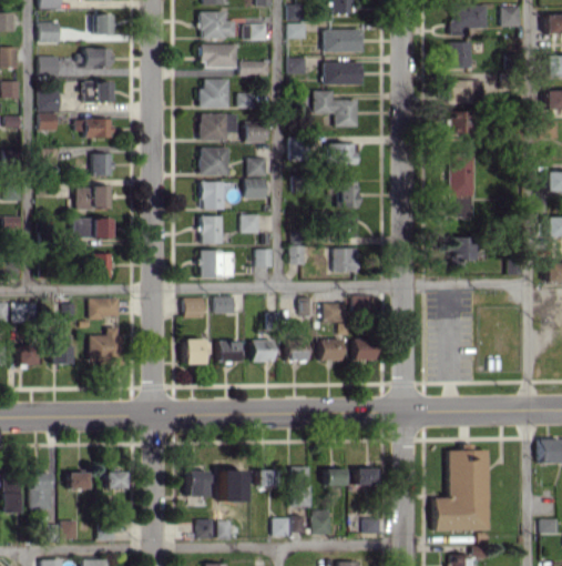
[(38,0),(39,10),(60,9),(59,0),(38,0)]
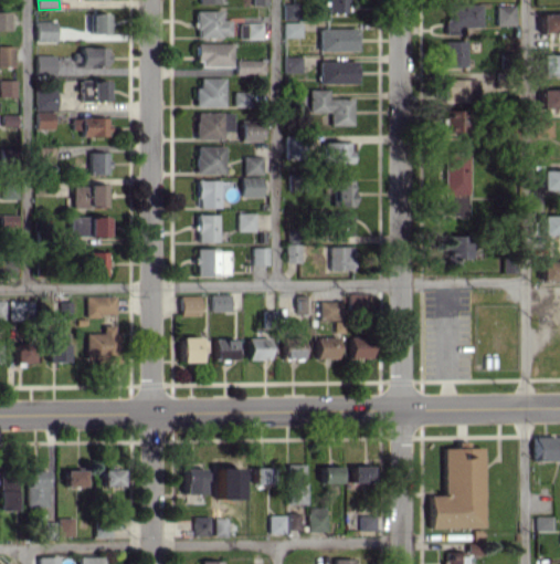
[(330,0),(330,14),(350,13),(349,0),(330,0)]
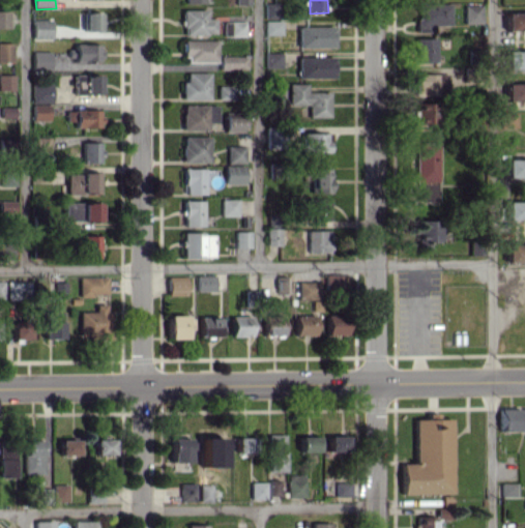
[(268,20),(283,21),(284,5),(269,5),(268,20)]
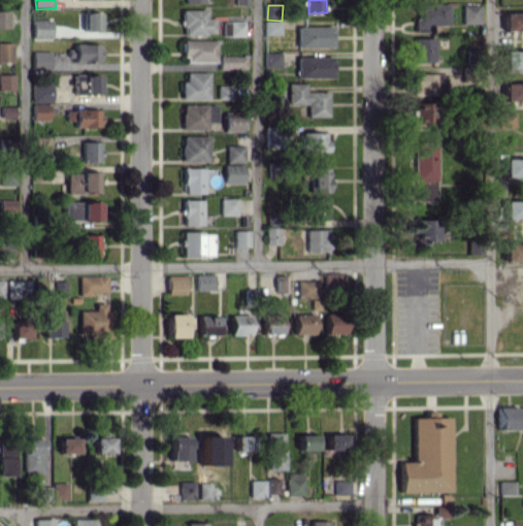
[(452,27),(452,5),(419,6),(419,34),(436,34),(436,27),(452,27)]
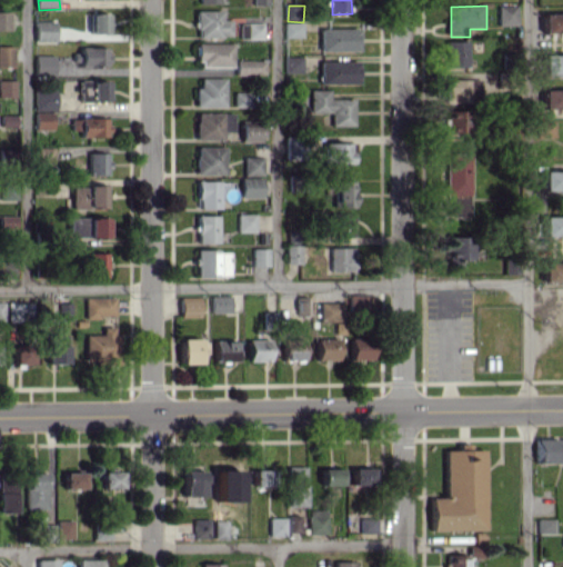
[(502,27),(523,27),(522,7),(501,7),(502,27)]
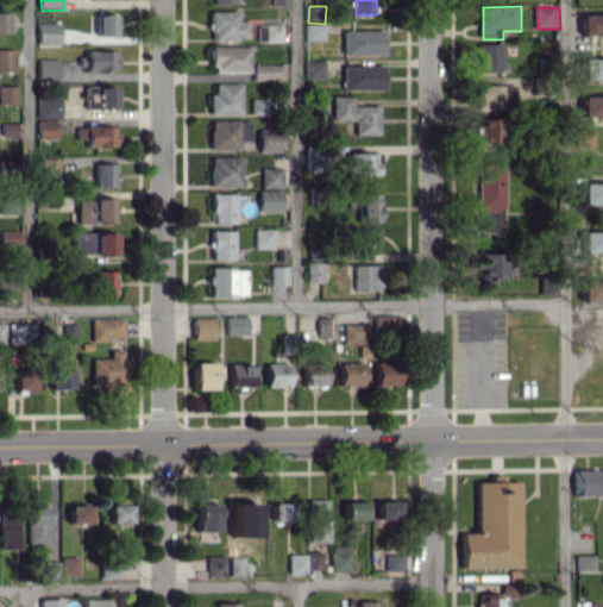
[(251,23),(242,23),(242,12),(213,13),(214,42),(251,41),(251,23)]
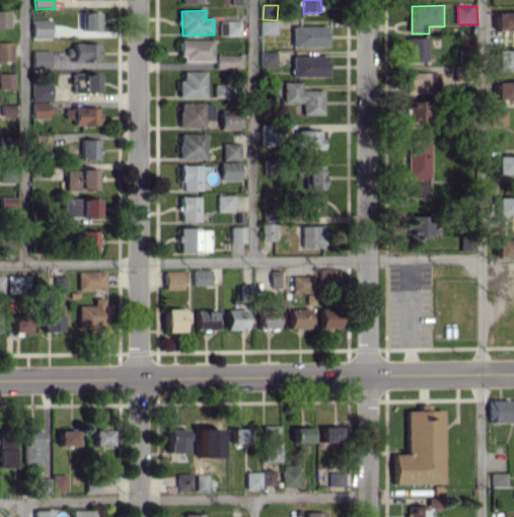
[(0,28),(12,29),(12,12),(0,11),(0,28)]
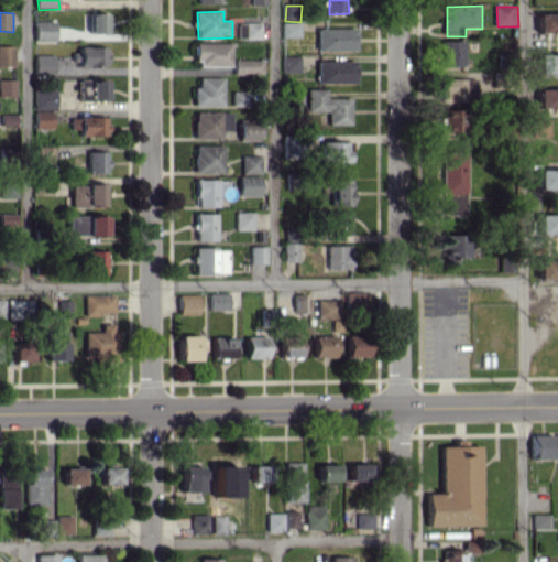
[(557,14),(540,15),(542,34),(557,33),(557,14)]
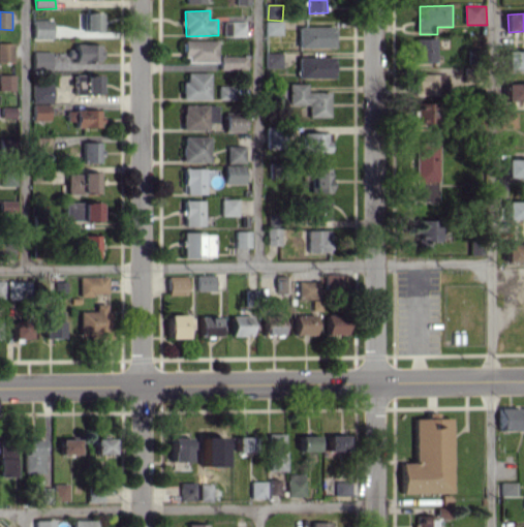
[(103,14),(88,14),(87,32),(103,32),(103,14)]
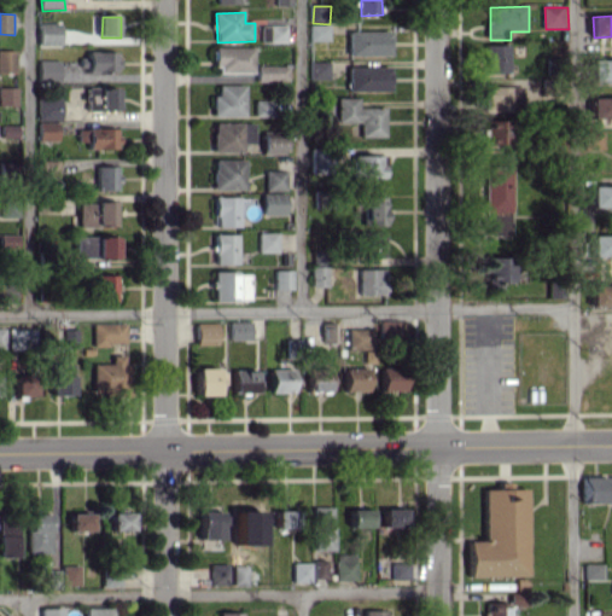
[(42,47),(64,47),(64,23),(42,23),(42,47)]
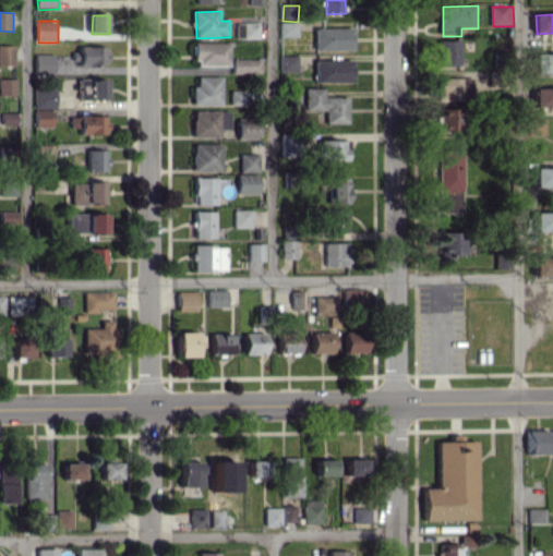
[(301,38),(301,23),(284,23),(284,38),(301,38)]
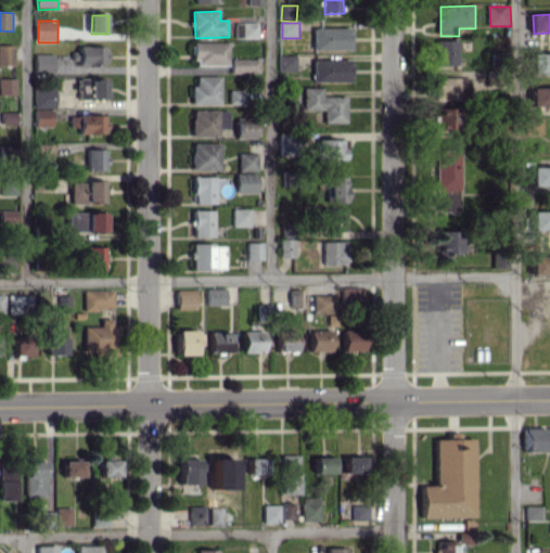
[(239,39),(260,39),(260,24),(238,25),(239,39)]
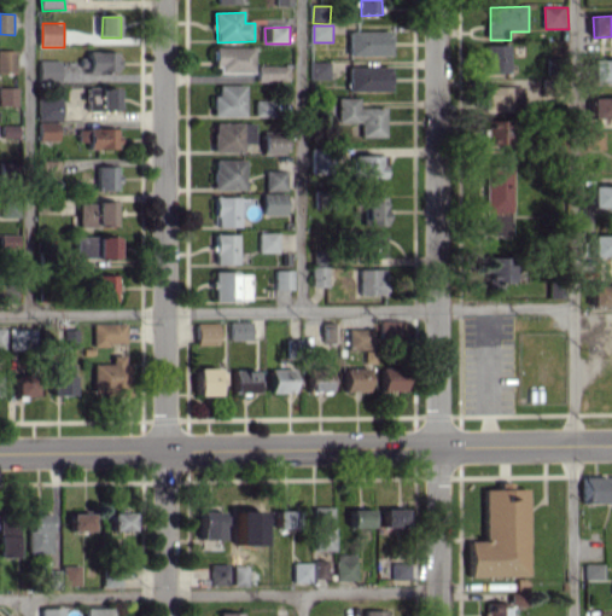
[(395,33),(353,33),(351,57),(394,58),(395,33)]
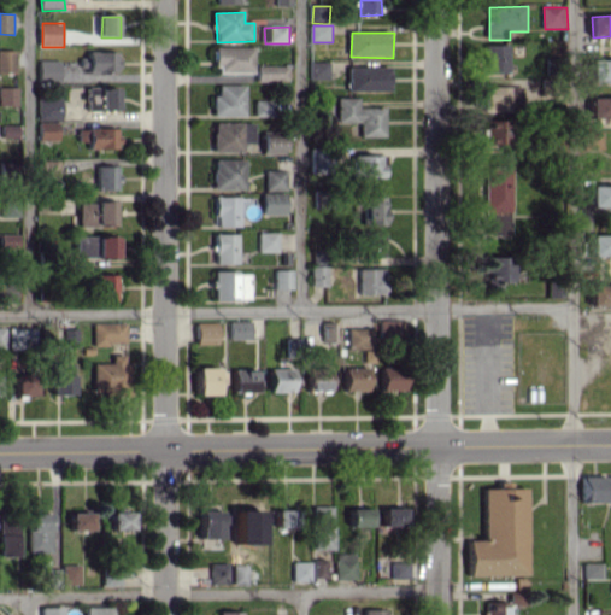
[(511,75),(511,46),(488,46),(488,75),(511,75)]
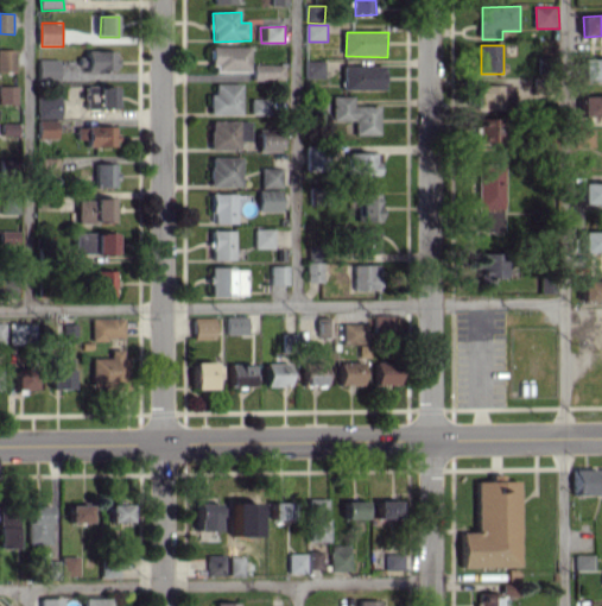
[(252,73),(252,48),(215,49),(215,74),(252,73)]
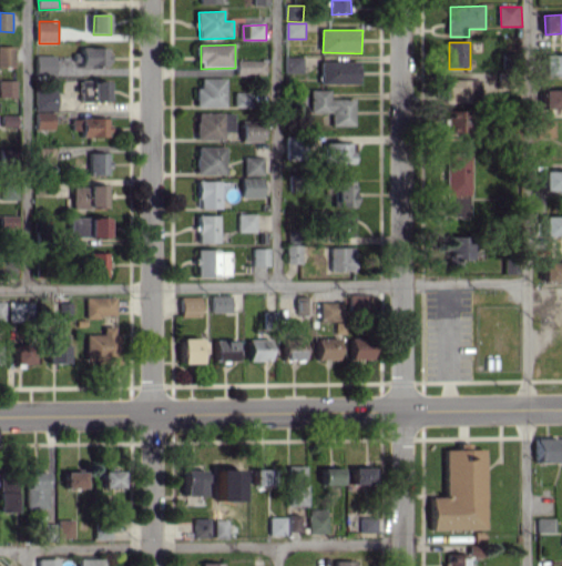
[(0,68),(18,69),(18,48),(0,48),(0,68)]
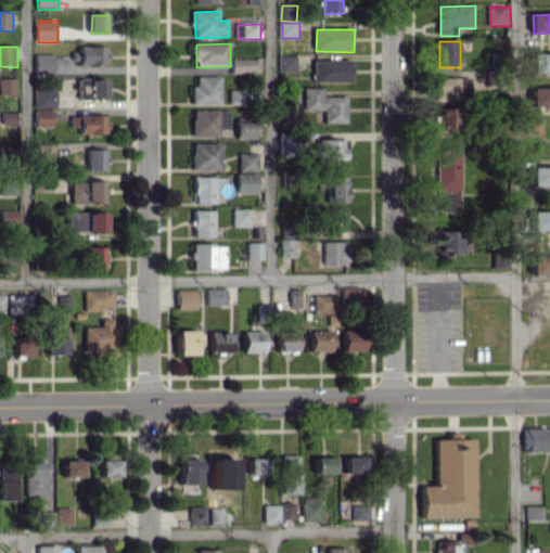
[(110,49),(75,49),(75,65),(111,65),(110,49)]
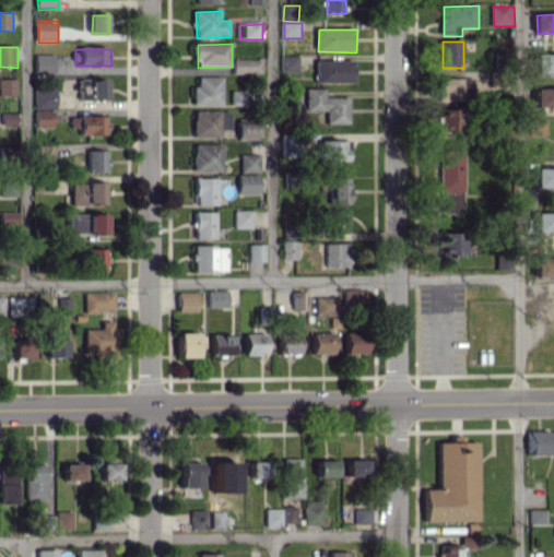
[(553,55),(538,55),(538,74),(553,73),(553,55)]
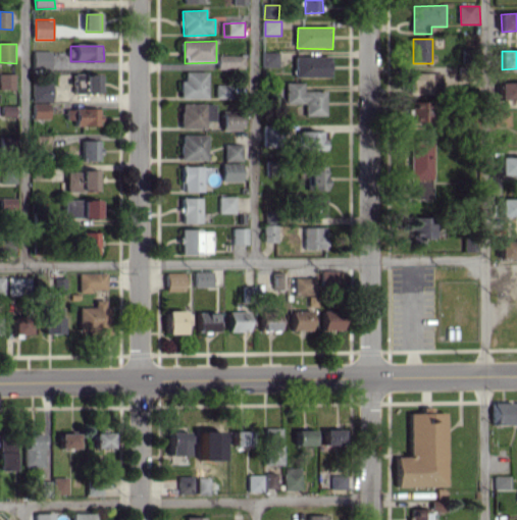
[(54,52),(36,52),(36,70),(54,70),(54,52)]
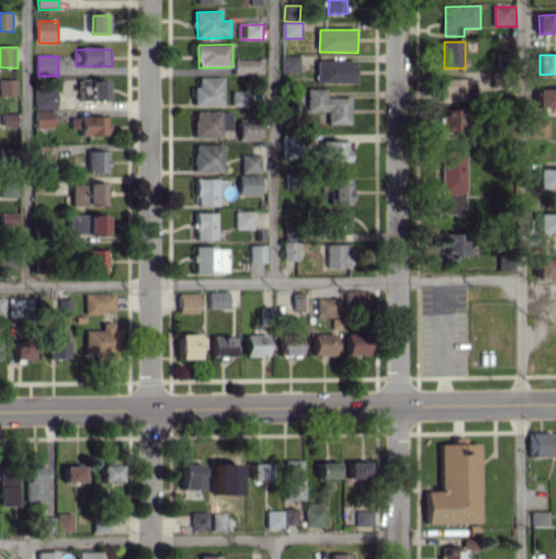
[(302,57),(284,57),(285,73),(303,72),(302,57)]
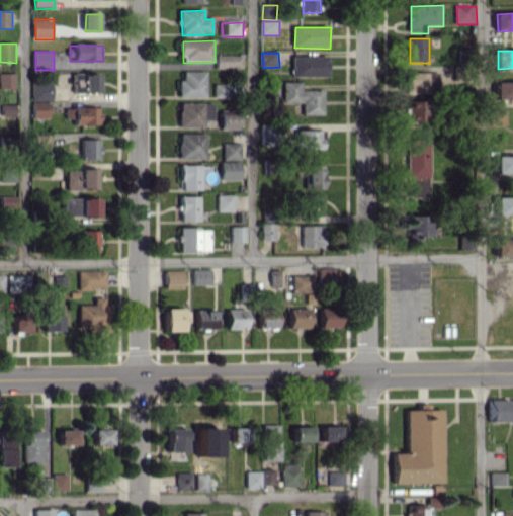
[(245,69),(245,56),(219,57),(219,70),(245,69)]
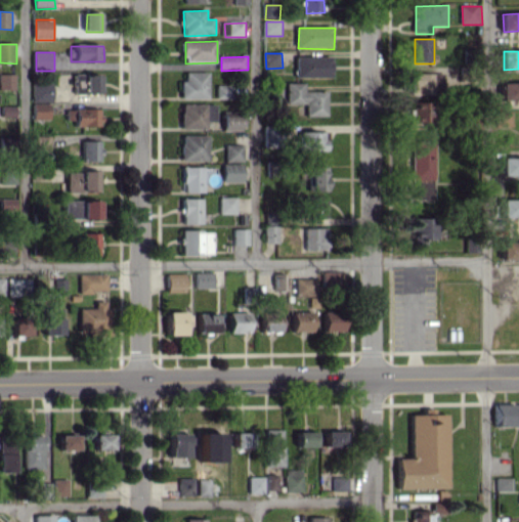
[(334,79),(334,58),(299,57),(299,79),(334,79)]
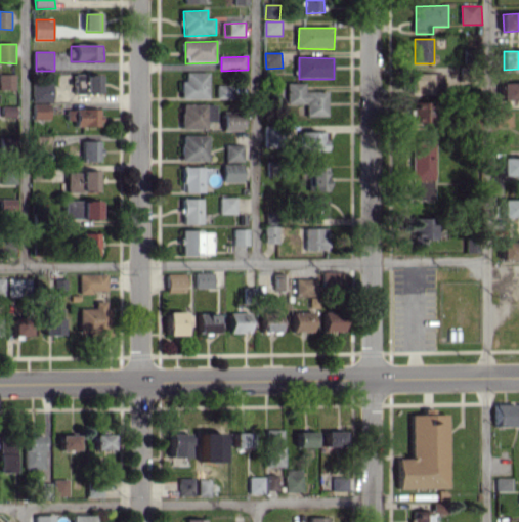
[(210,73),(188,74),(188,82),(183,82),(183,100),(211,99),(210,73)]
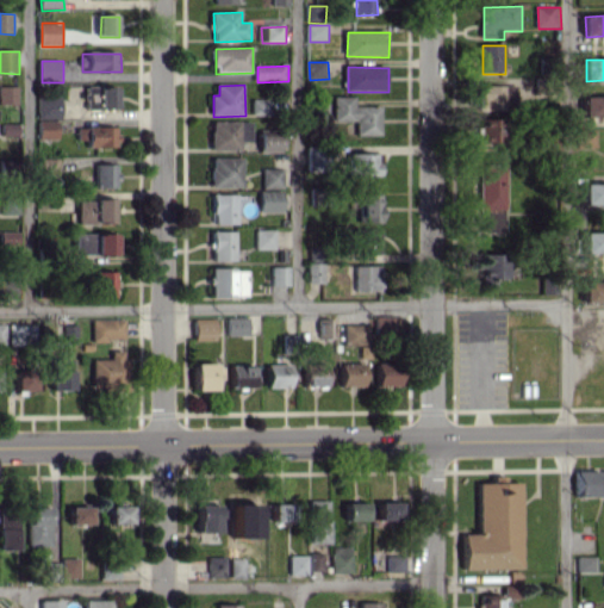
[(483,110),(518,111),(520,87),(483,86),(483,110)]
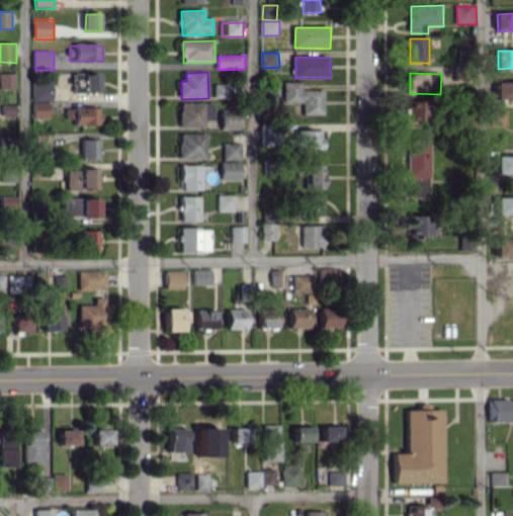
[(17,90),(17,74),(2,74),(2,90),(17,90)]
